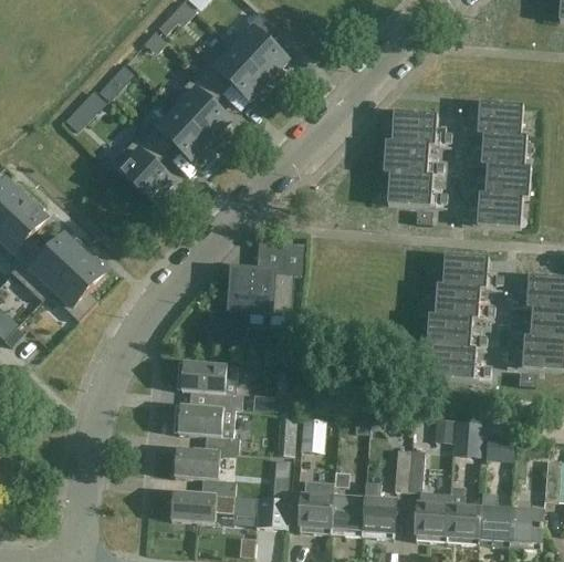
[(229,44),(228,45),(272,86),(284,73),(279,69),(286,62),(267,43),(277,33),(257,14),(229,44)]
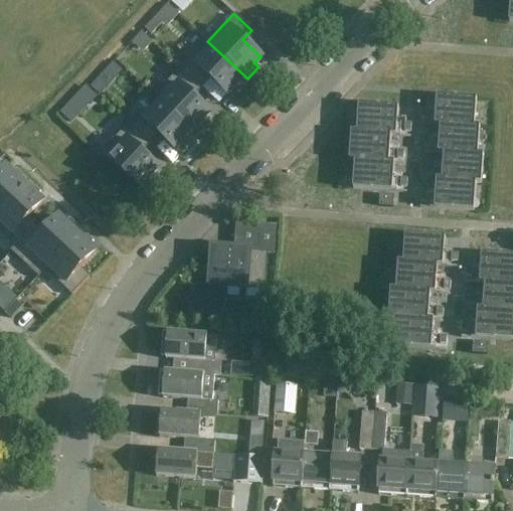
[(205,37),(178,65),(199,86),(208,76),(225,93),(231,87),(236,91),(247,78),(207,41),(208,40),(205,37)]
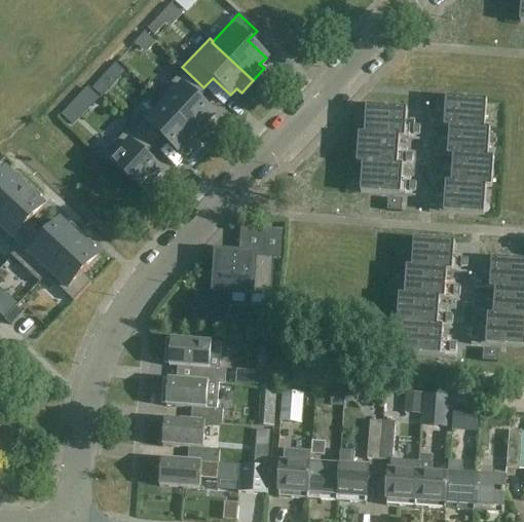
[(182,67),(154,97),(158,100),(159,99),(199,137),(211,124),(207,120),(213,114),(194,97),(203,87),(182,67)]
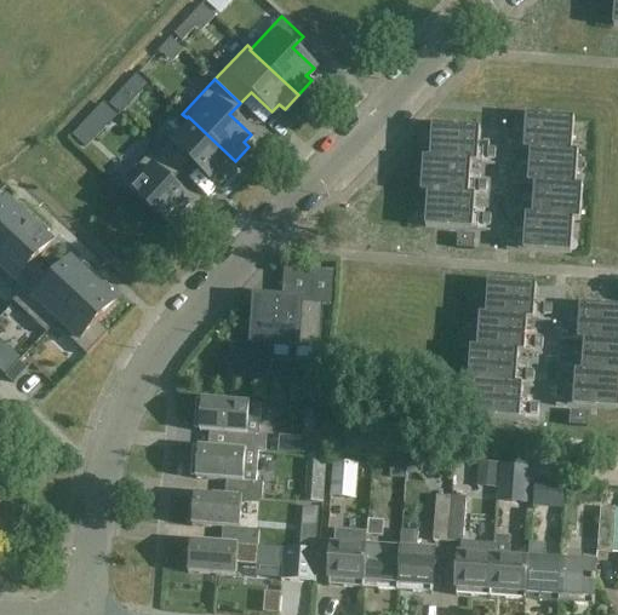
[(505,230),(504,247),(570,251),(572,218),(578,219),(581,183),(574,183),(577,149),(571,149),(572,115),(525,113),(524,131),(505,130),(504,147),(528,148),(527,165),(509,164),(509,180),(532,182),(531,199),(514,197),(513,214),(524,214),(522,231),(505,230)]
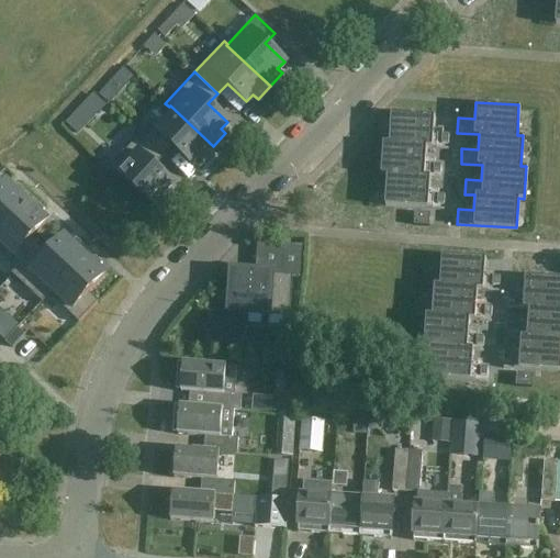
[(142,135),(142,136),(160,154),(170,144),(189,162),(197,155),(201,159),(213,146),(170,105),(169,107),(142,135)]
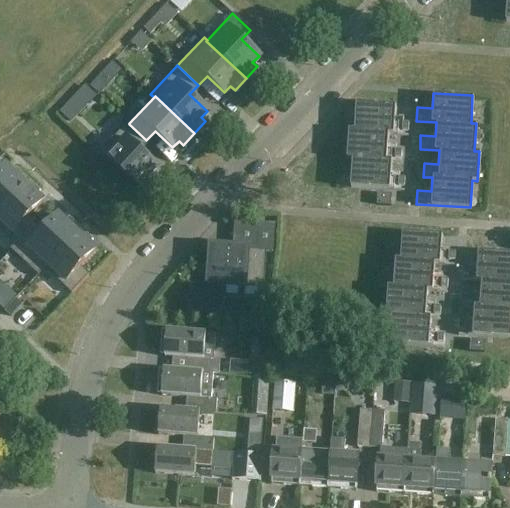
[(351,158),(349,186),(353,186),(376,187),(403,189),(404,176),(390,175),(391,161),(400,161),(400,148),(386,147),(387,133),(407,134),(408,121),(394,120),(395,104),(355,101),(353,128),(348,128),(346,157),(351,158)]
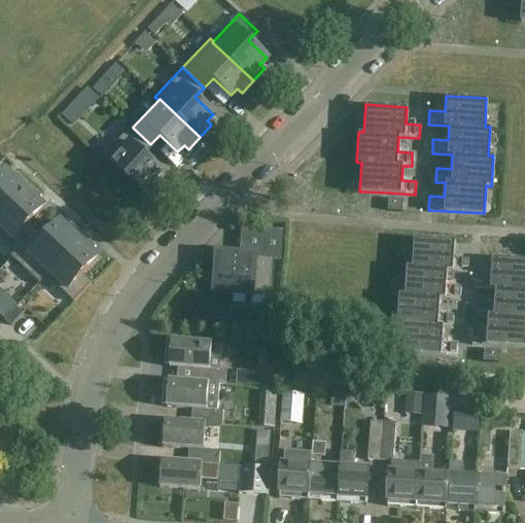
[(130,124),(102,153),(139,187),(138,188),(145,195),(159,182),(153,177),(160,171),(142,154),(150,144),(133,128),(133,127),(130,124)]
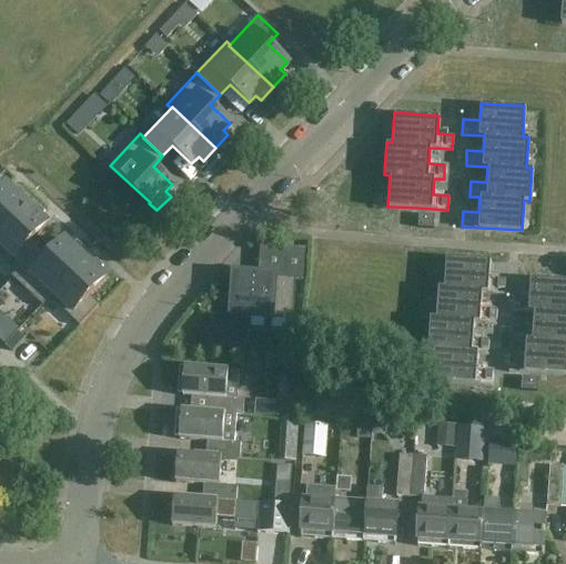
[(0,228),(29,197),(17,184),(12,189),(4,182),(0,187),(0,228)]
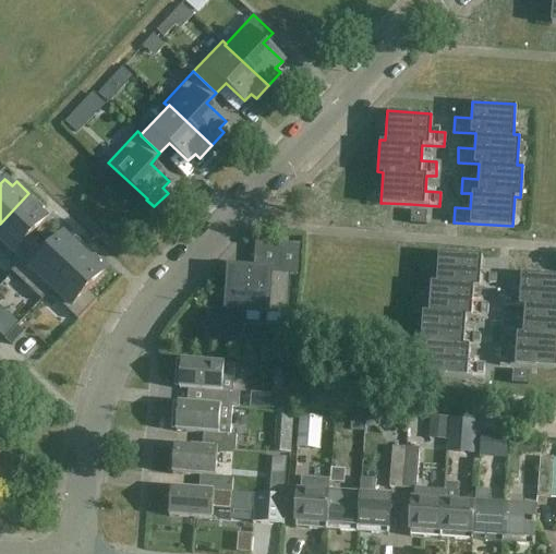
[(28,193),(0,224),(0,245),(16,262),(17,263),(36,242),(27,235),(45,216),(37,209),(41,205),(28,193)]
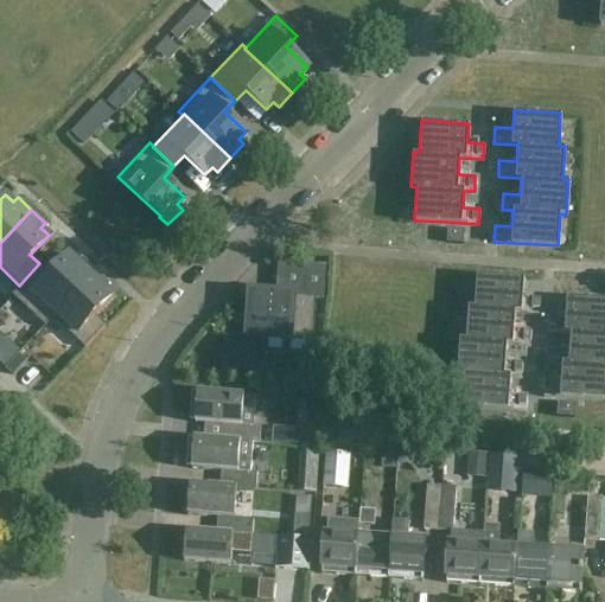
[(446,231),(445,241),(463,241),(463,230),(463,226),(446,226),(446,231)]
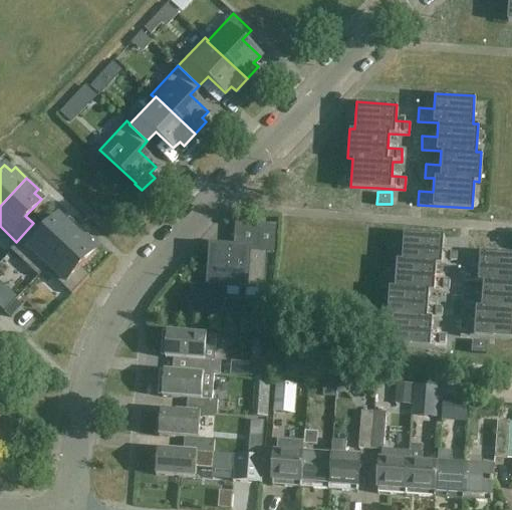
[(15,241),(8,248),(36,274),(43,267),(42,266),(79,227),(67,216),(63,220),(57,214),(41,231),(33,223),(16,242),(15,241)]
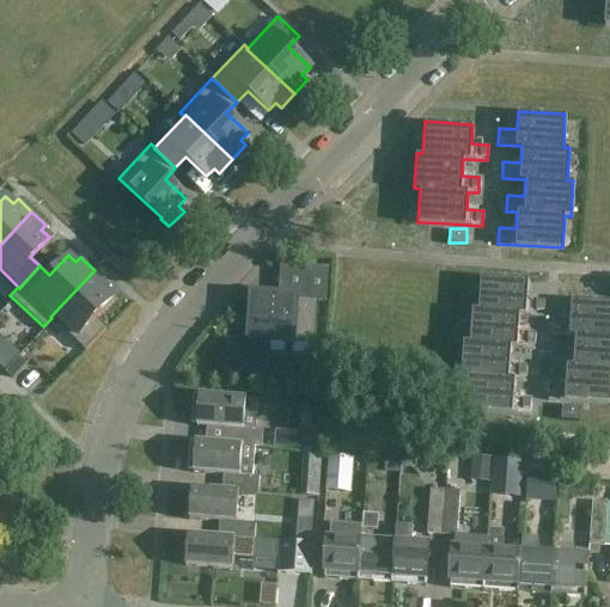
[(325,265),(305,264),(304,296),(250,293),(248,331),(230,330),(227,362),(261,365),(263,336),(312,339),(315,298),(323,299),(325,265)]
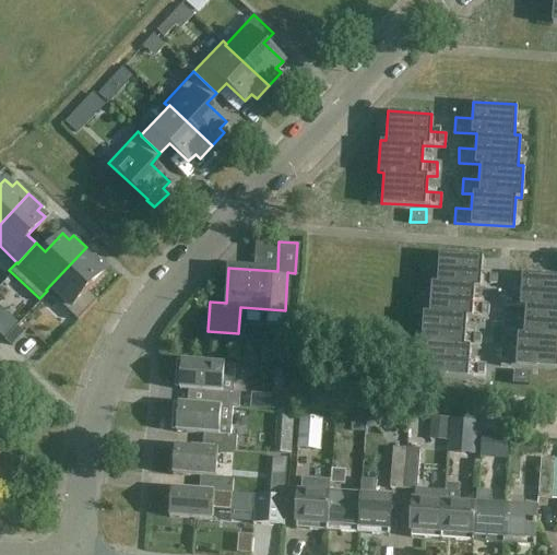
[(86,247),(46,290),(47,291),(75,318),(95,297),(85,288),(102,271),(95,263),(99,259),(86,247)]
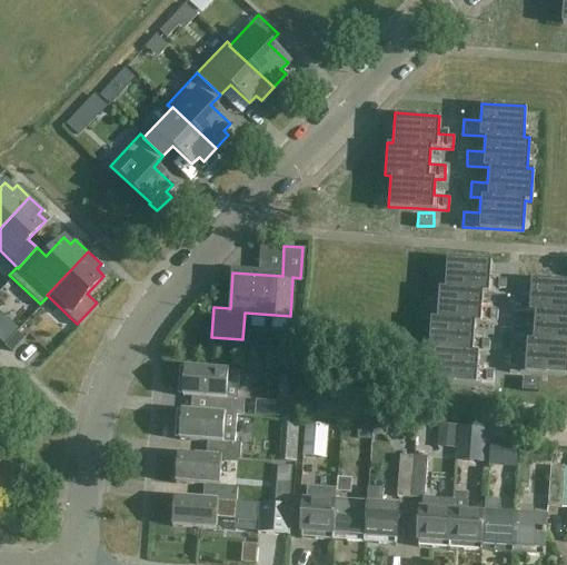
[(434,349),(433,370),(431,380),(491,385),(493,370),(477,368),(478,353),(488,353),(489,338),(473,337),(474,321),(496,323),(497,308),(481,307),(483,291),(504,293),(505,278),(489,277),(490,259),(446,256),(444,286),(438,286),(436,317),(430,316),(428,348),(434,349)]
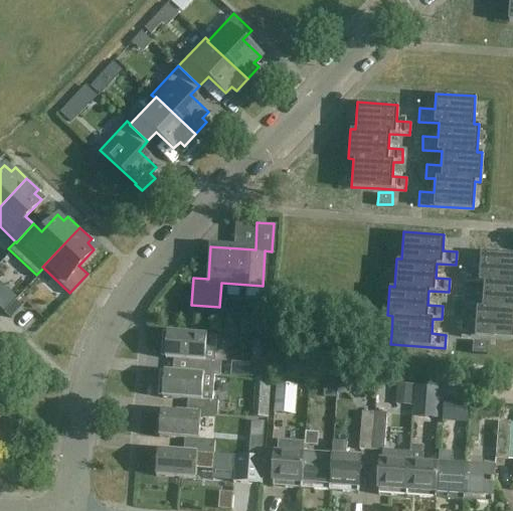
[(460,334),(471,335),(493,337),(512,338),(512,252),(480,250),(479,267),(465,266),(464,280),(483,281),(482,295),(468,294),(467,308),(476,308),(475,322),(461,321),(460,334)]
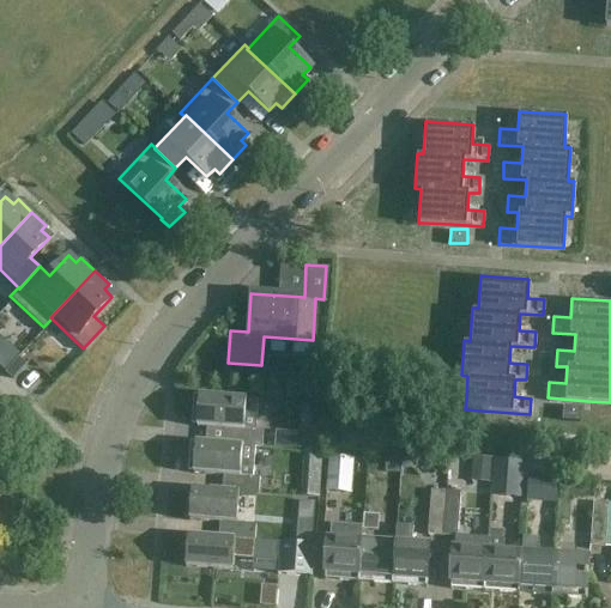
[(18,348),(0,332),(0,365),(1,366),(14,352),(18,348)]
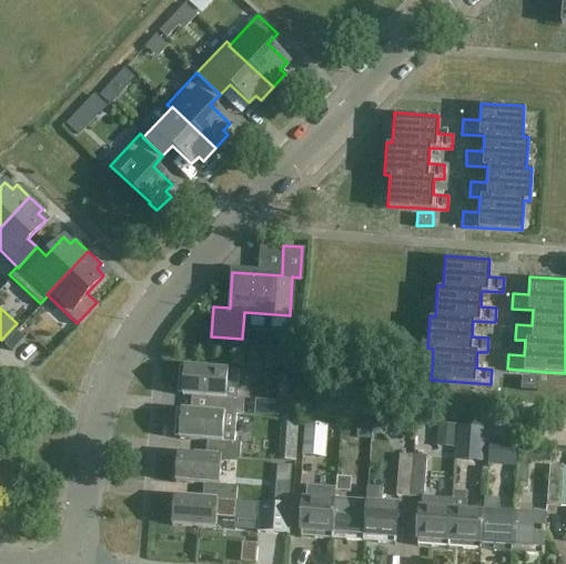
[(22,334),(13,326),(1,340),(10,349),(22,334)]
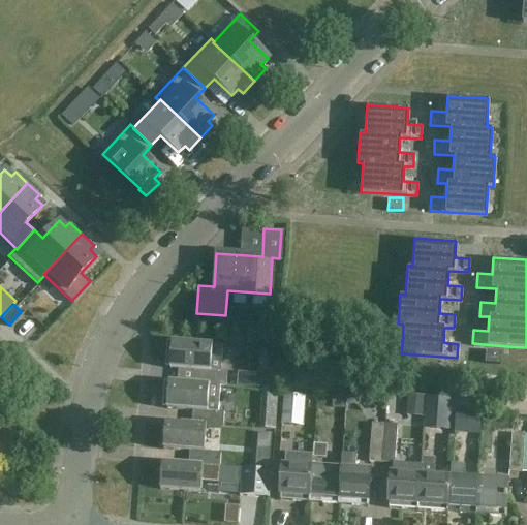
[(195,368),(194,381),(218,383),(225,384),(226,370),(218,369),(220,346),(213,346),(212,344),(212,342),(171,338),(171,344),(168,366),(195,368)]
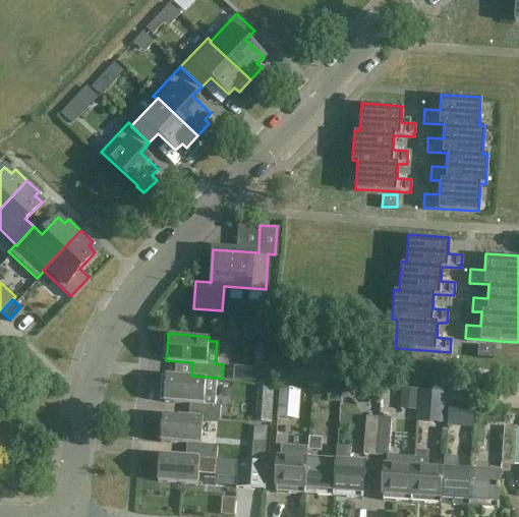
[(477,355),(492,356),(492,346),(493,344),(478,343),(477,355)]
